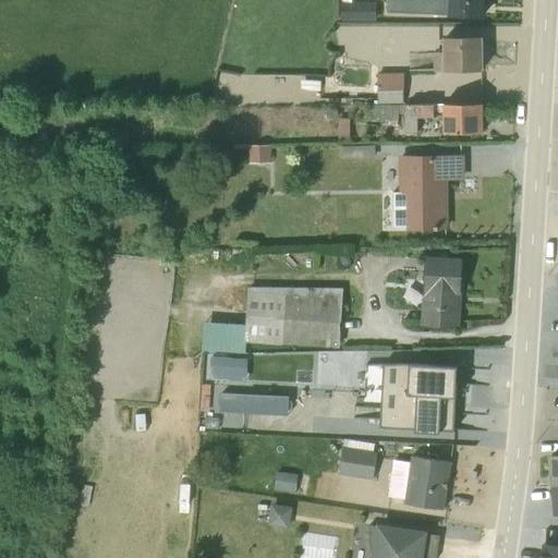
[(341,0),(341,1),(341,20),(376,21),(376,2),(352,1),(352,0),(341,0)]
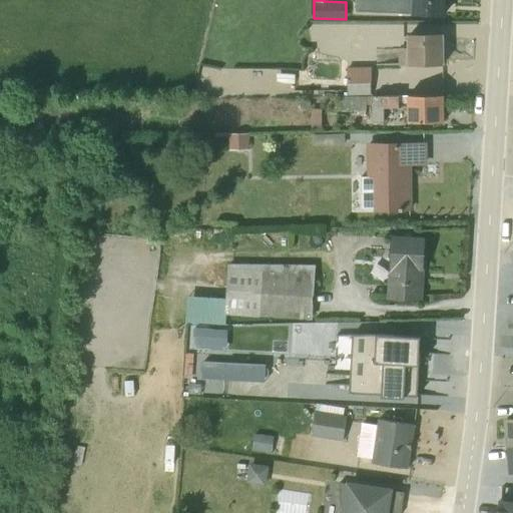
[(356,0),(356,10),(443,13),(443,0),(356,0)]
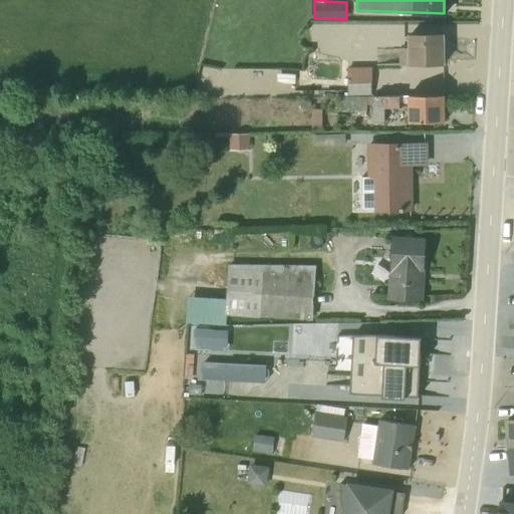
[(410,63),(445,63),(445,33),(409,33),(409,46),(400,47),(400,63),(410,63)]
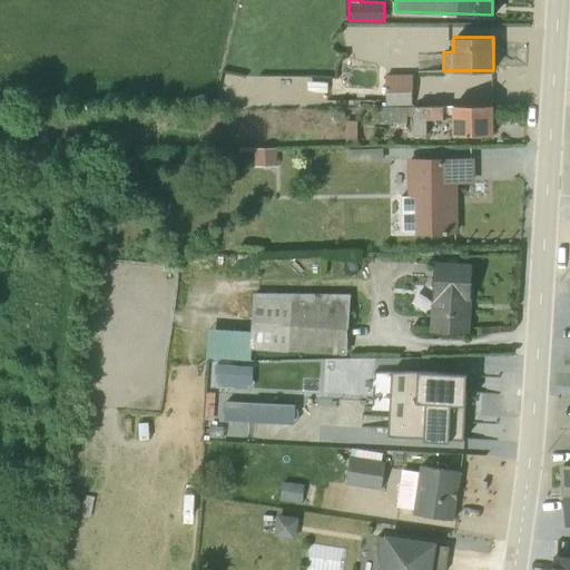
[(526,105),(526,71),(493,70),(454,70),(454,105),(494,105),(526,105)]
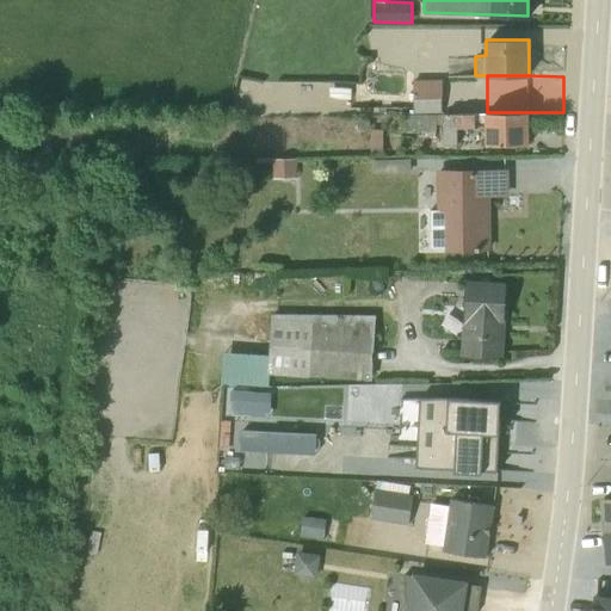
[(442,111),(442,79),(414,79),(414,112),(442,111)]
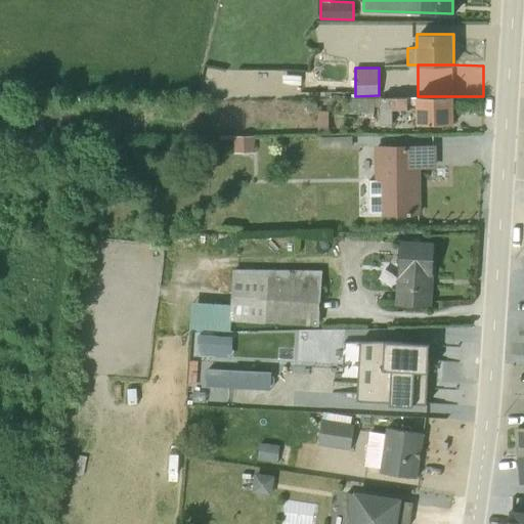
[(416,124),(454,124),(454,96),(348,98),(348,113),(374,112),(374,105),(380,105),(380,124),(392,123),(392,110),(416,110),(416,124)]
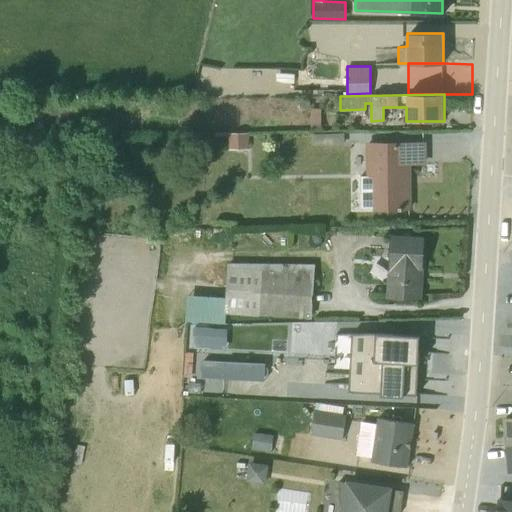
[(311,127),(320,127),(321,107),(311,107),(311,127)]
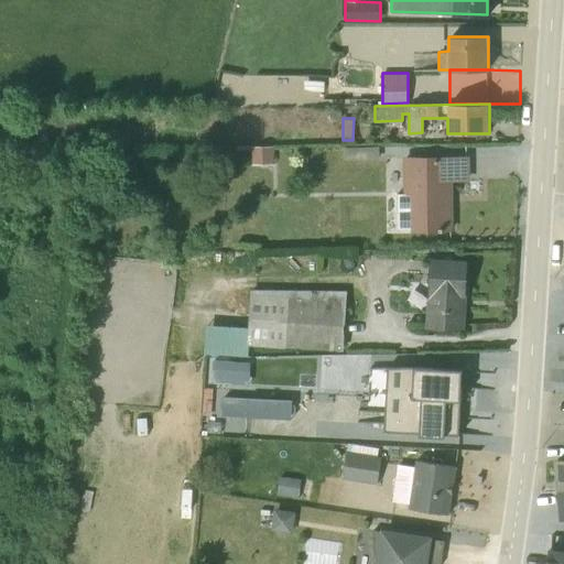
[(255,142),(255,159),(278,158),(277,141),(255,142)]
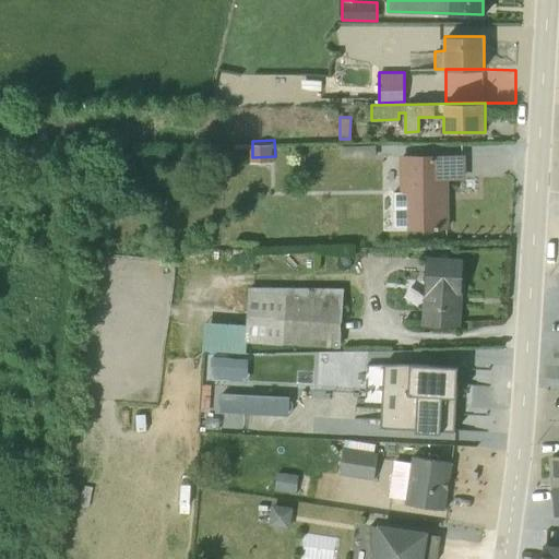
[(376,144),(341,146),(341,158),(376,157),(376,144)]
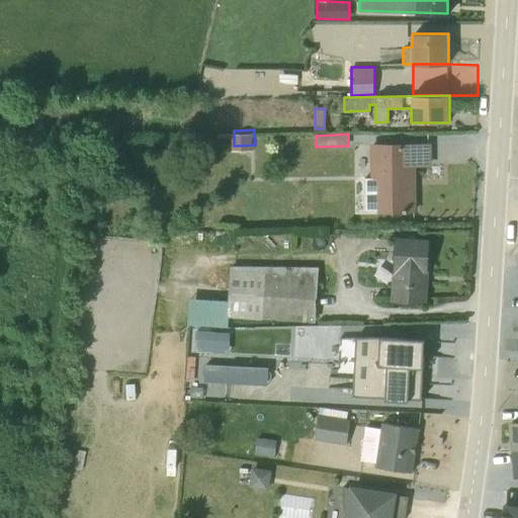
[(364,190),(364,209),(377,209),(378,211),(416,211),(416,166),(431,165),(431,143),(370,143),(370,178),(376,178),(377,190),(364,190)]
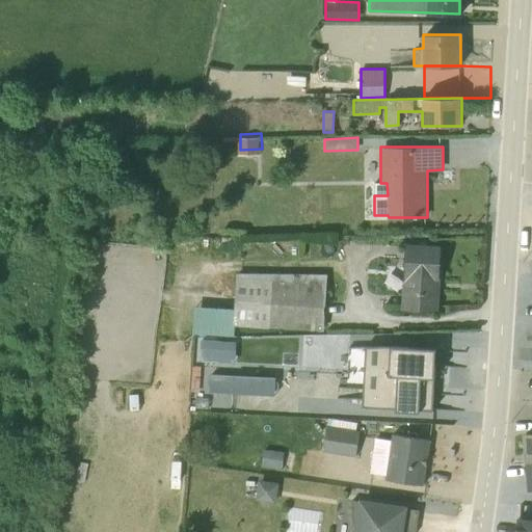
[(401,309),(439,311),(442,244),(405,242),(401,309)]
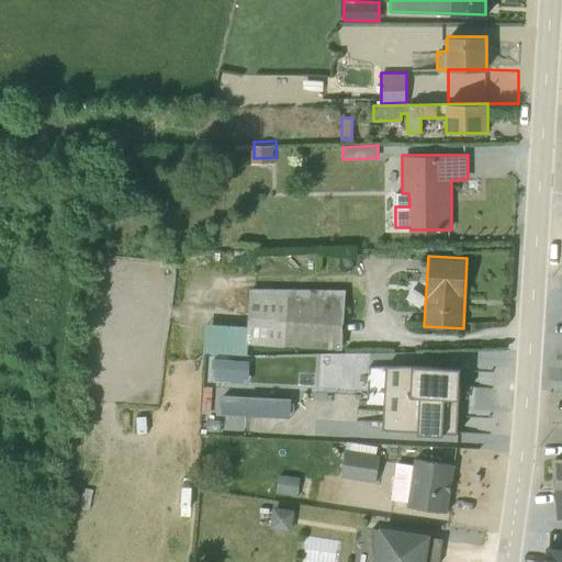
[(341,349),(341,347),(345,290),(250,284),(249,288),(247,325),(205,323),(205,324),(204,351),(246,353),(246,352),(246,343),(341,349)]
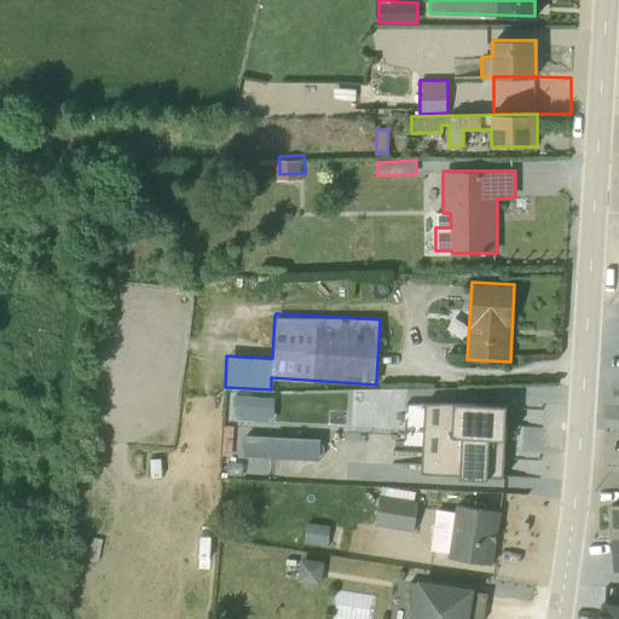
[(441,415),(439,484),(460,484),(461,469),(501,470),(502,429),(505,429),(507,415),(481,414),(481,416),(441,415)]
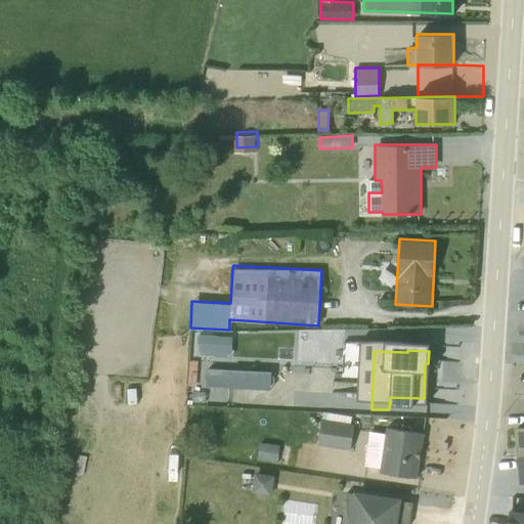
[(232,382),(273,383),(273,365),(232,363),(232,382)]
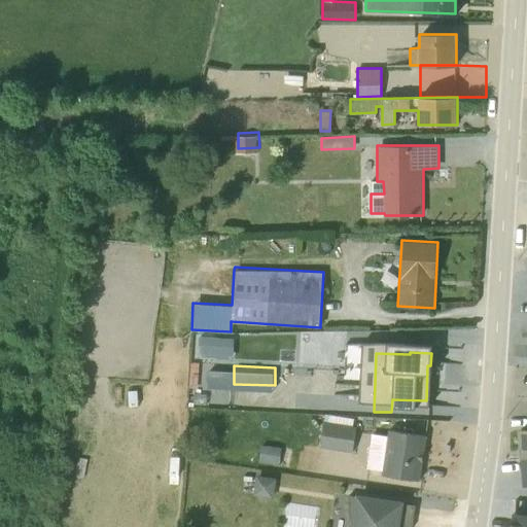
[(353,417),(325,413),(320,446),(351,450),(354,425),(352,425),(353,417)]
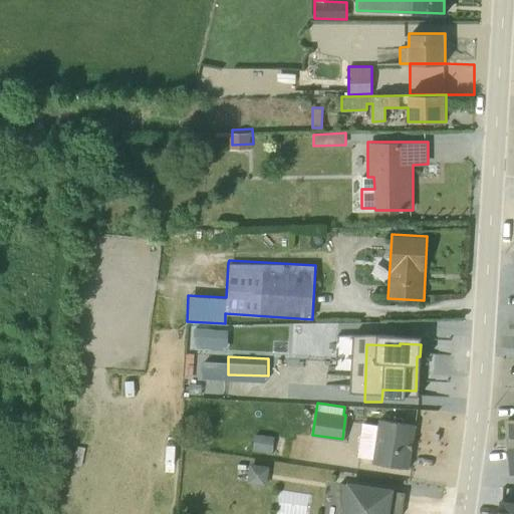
[(513,416),(505,417),(507,445),(513,444),(513,416)]
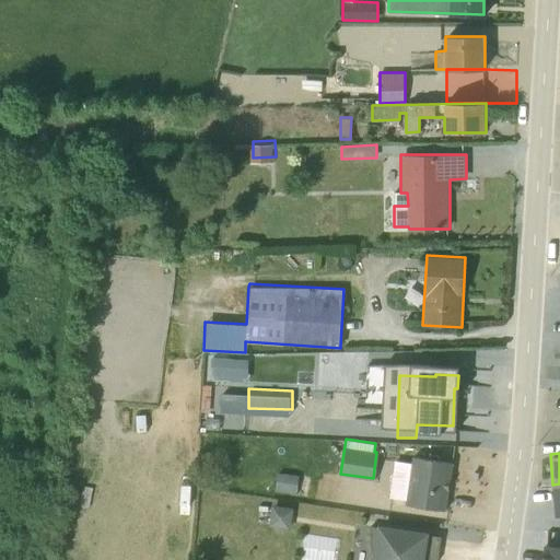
[(395,459),(389,494),(406,497),(405,503),(444,509),(452,462),(412,456),(411,463),(395,459)]
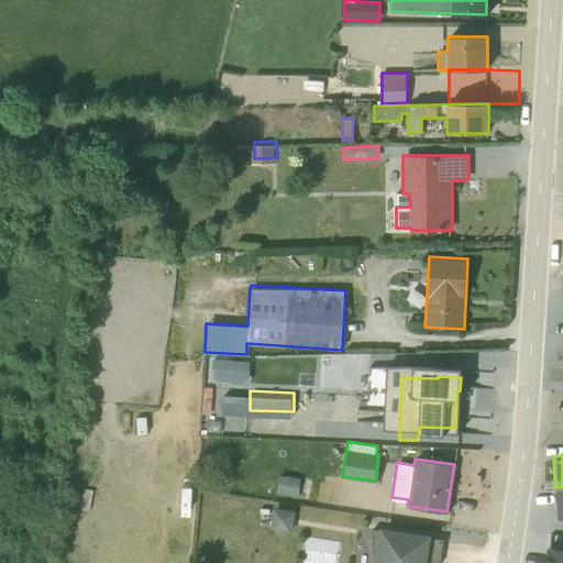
[(283,472),(280,488),(299,492),(302,475),(283,472)]
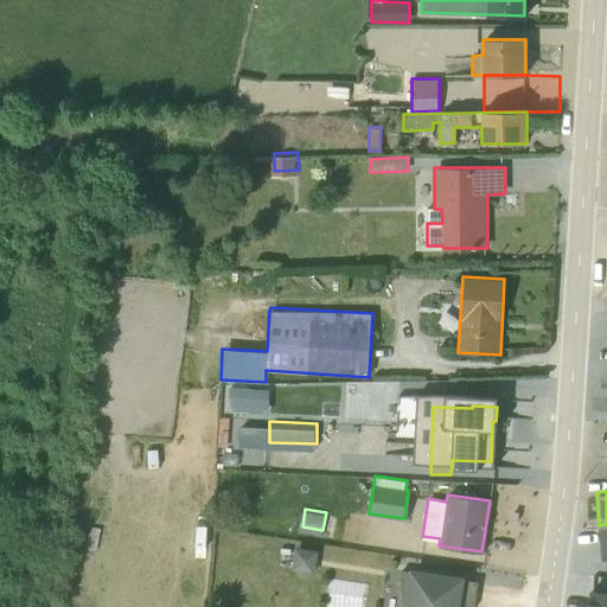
[(295,563),(317,567),(320,544),(299,541),(295,563)]
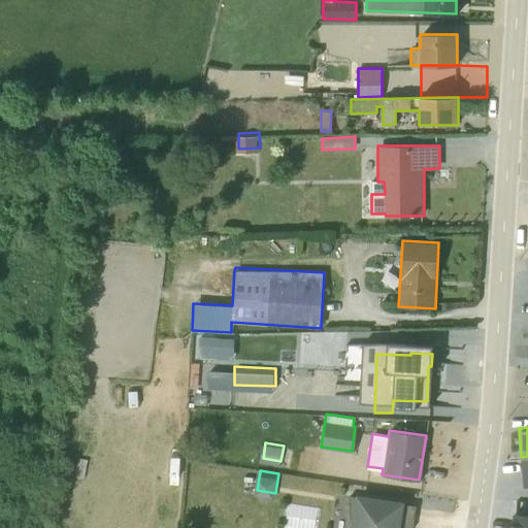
[(352,515),(350,527),(397,527),(398,526),(410,527),(411,527),(416,504),(404,502),(404,500),(356,492),(355,494),(349,494),(348,503),(350,514),(352,515)]
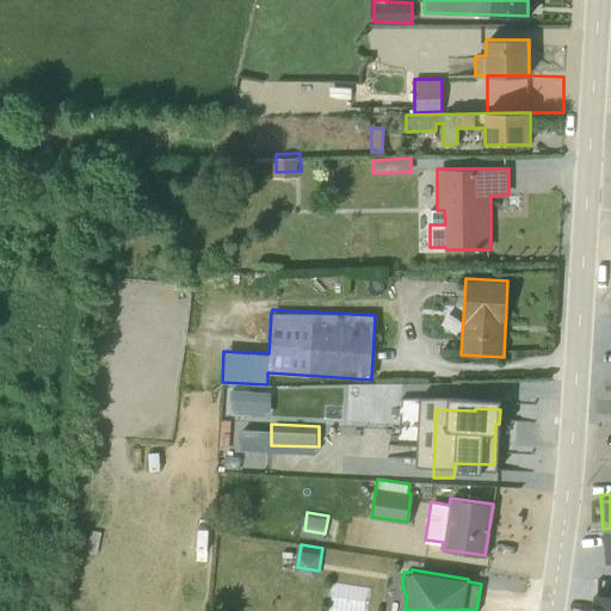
[(610,610),(610,594),(594,594),(592,610),(610,610)]
